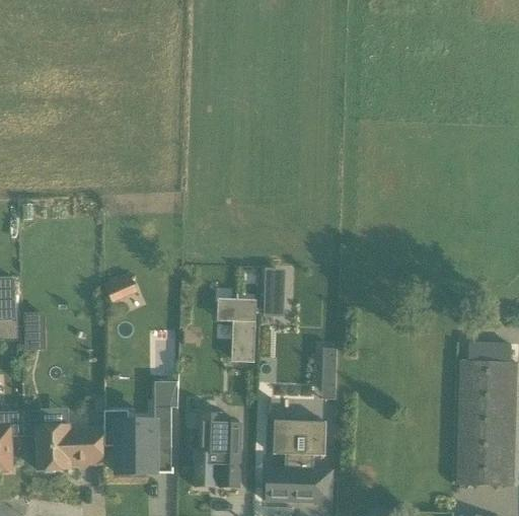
[(265,268),(264,315),(284,315),(285,269),(265,268)]
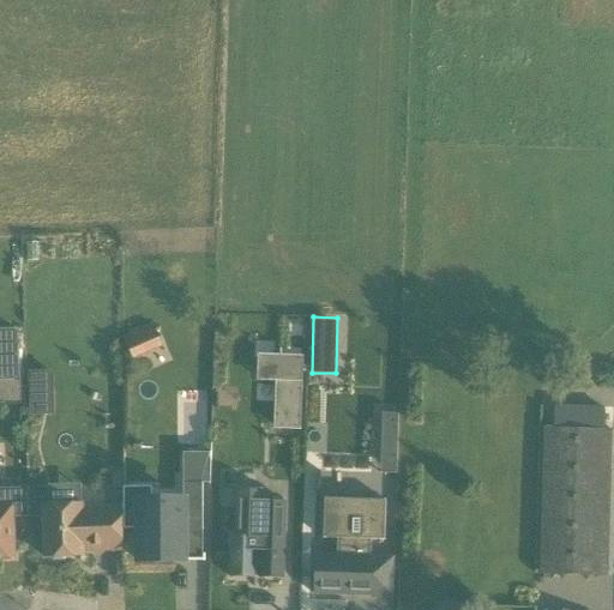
[(19,327),(0,327),(0,376),(20,376),(19,327)]
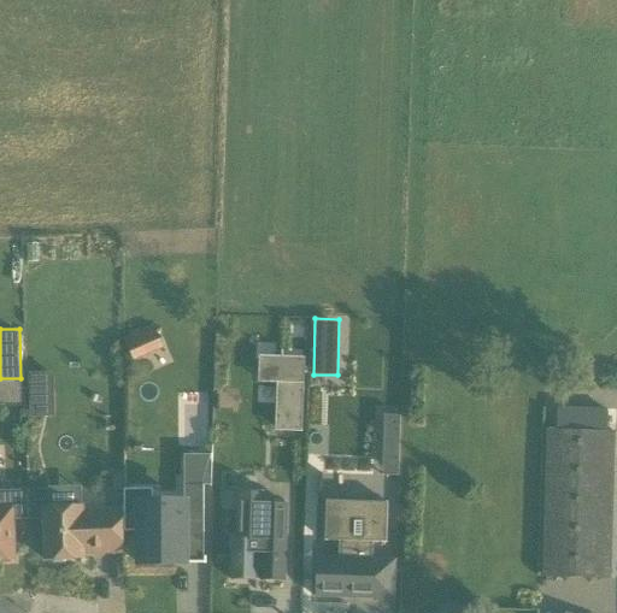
[(134,359),(150,352),(140,330),(124,337),(134,359)]
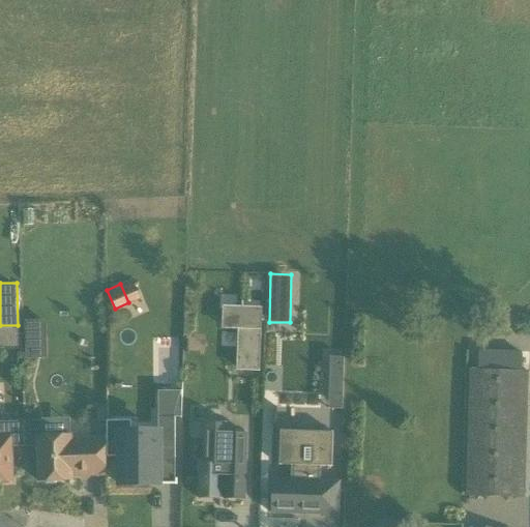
[(46,318),(25,319),(25,337),(46,337),(46,318)]
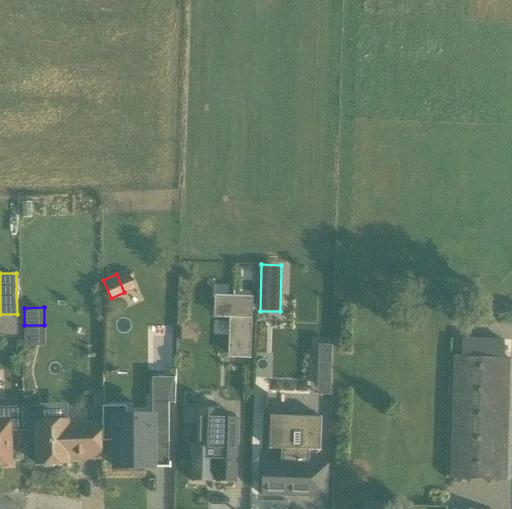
[(230,355),(252,356),(253,316),(231,315),(230,355)]
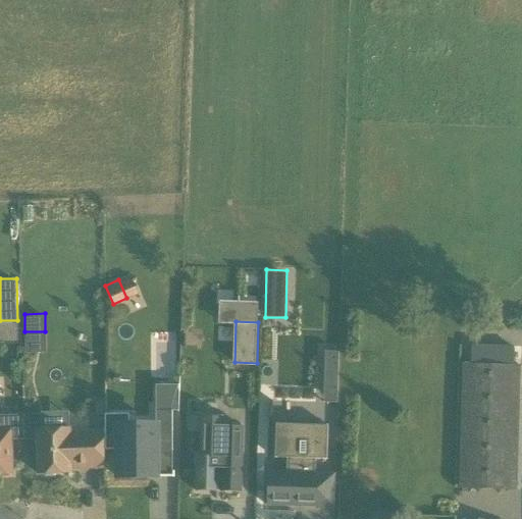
[(338,359),(325,359),(324,388),(337,390),(338,359)]
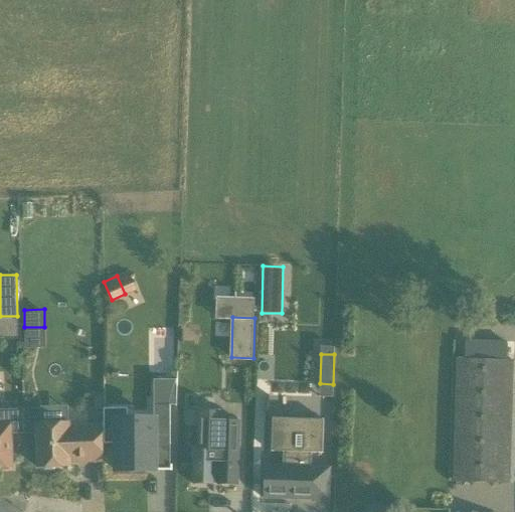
[(512,357),(493,357),(465,357),(456,357),(452,480),(510,482),(512,420),(512,357)]
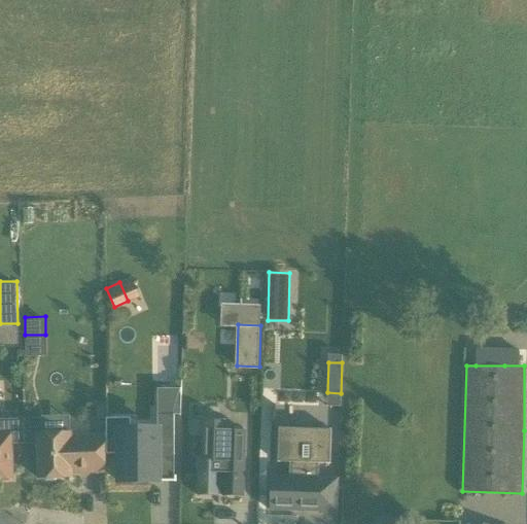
[(174,453),(174,412),(157,413),(157,428),(135,428),(135,427),(131,427),(131,418),(114,418),(114,416),(106,416),(106,452),(107,452),(107,451),(118,451),(118,480),(135,480),(135,476),(141,476),(159,476),(159,453),(174,453)]
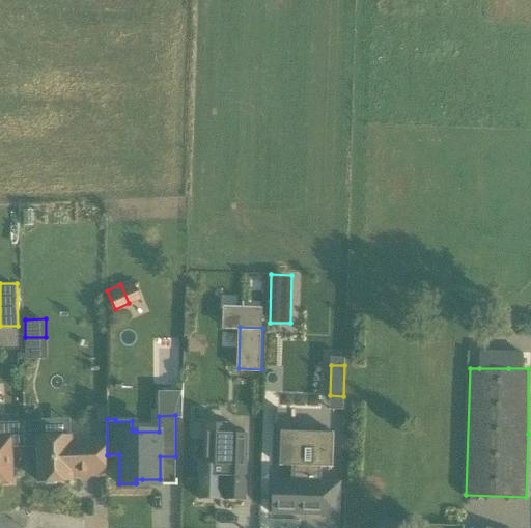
[(0,480),(12,480),(11,446),(26,445),(25,420),(0,420),(0,480)]
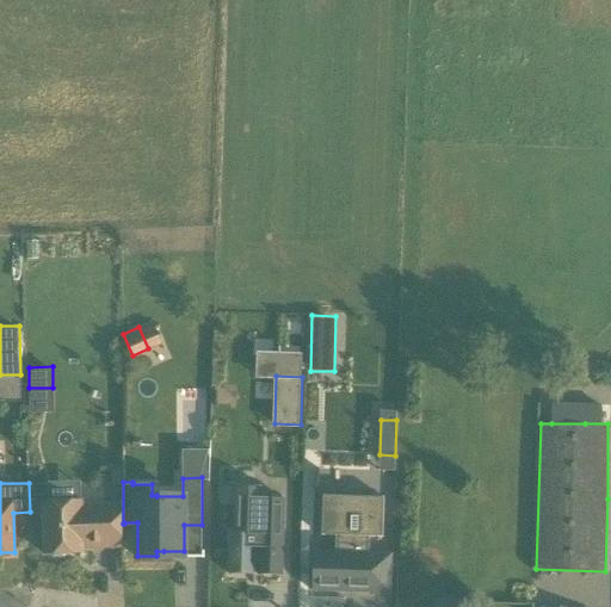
[(259,533),(258,573),(282,573),(284,496),(260,496),(261,485),(238,485),(235,533),(259,533)]
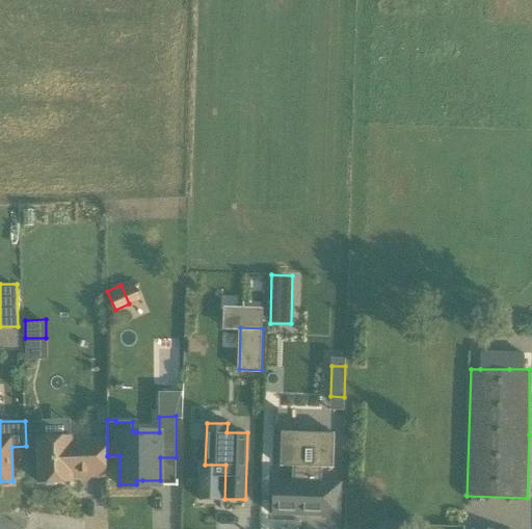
[(335,431),(312,431),(312,444),(281,443),(281,465),(292,465),(292,479),(280,479),(273,479),(272,512),(301,513),(301,510),(309,510),(309,514),(325,514),(326,480),(321,480),(322,466),(334,466),(335,431)]
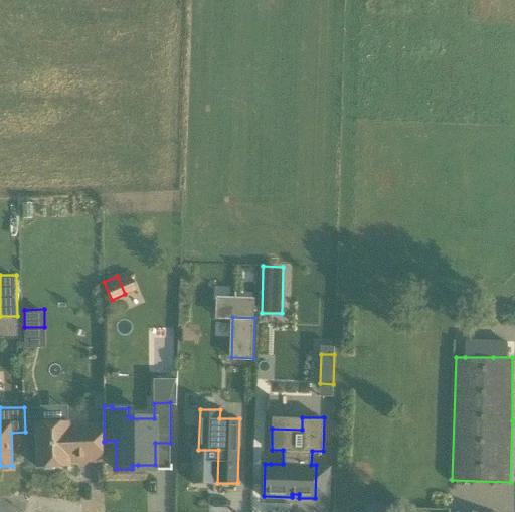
[(68,420),(36,420),(37,466),(42,466),(44,468),(53,468),(55,465),(60,465),(60,460),(102,459),(101,423),(68,424),(68,420)]
